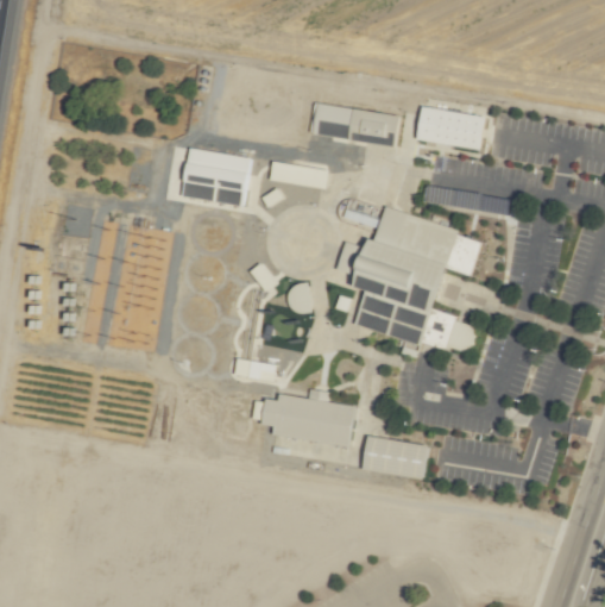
[(399,117),(316,102),(312,133),(395,148),(399,117)]
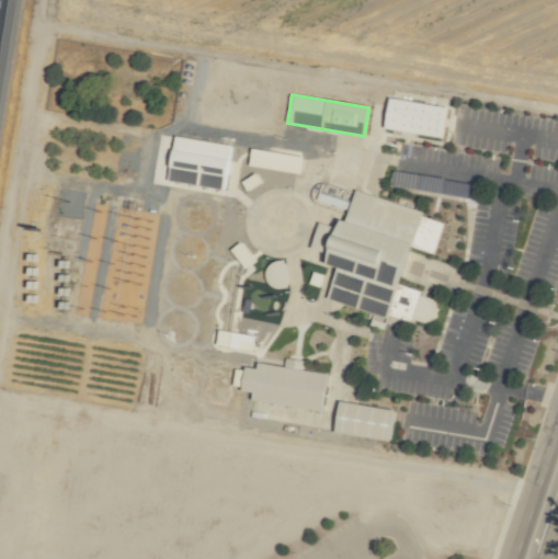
[(443,138),(446,106),(387,100),(384,130),(443,138)]
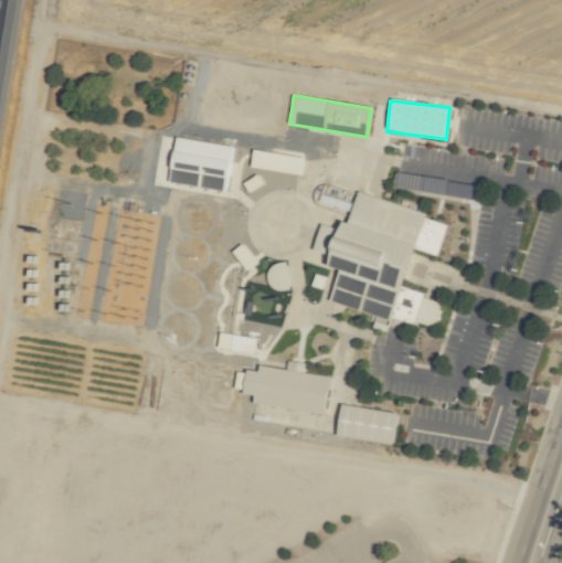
[(252,169),(303,174),(305,157),(253,151),(252,169)]
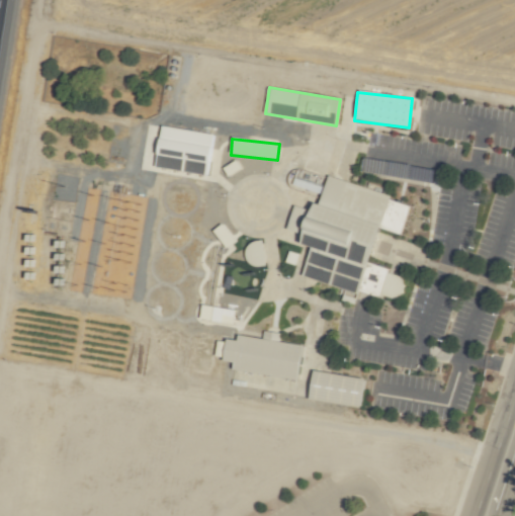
[(304,277),(400,304),(407,276),(366,265),(376,229),(402,236),(410,206),(389,200),(391,194),(327,177),(319,204),(311,202),(309,211),(304,209),(301,219),(291,217),(289,227),(301,230),(297,244),(312,248),(304,277)]
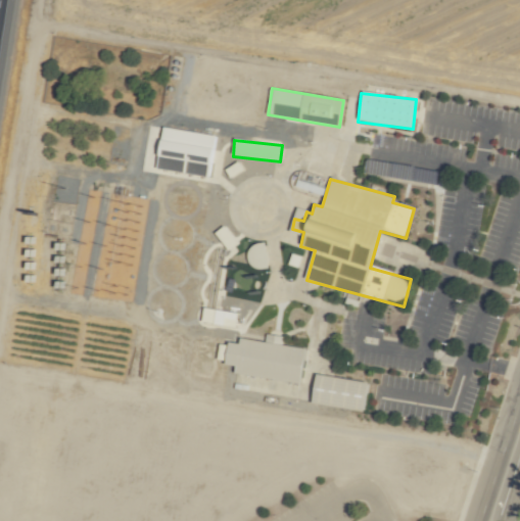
[(268,268),(266,243),(248,245),(250,270),(268,268)]
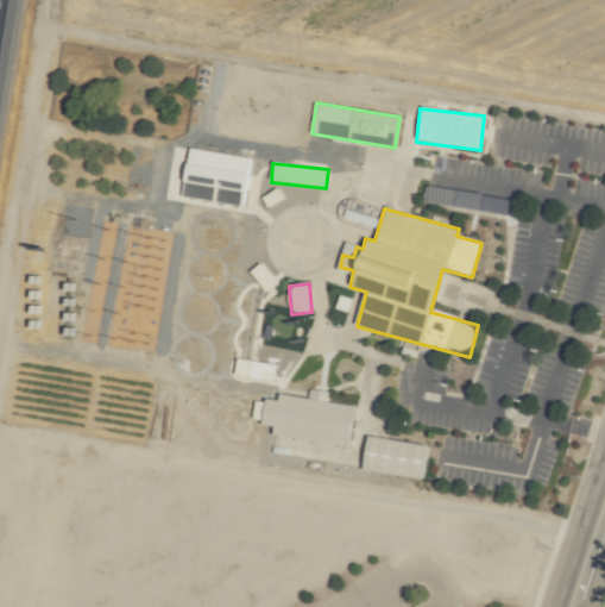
[(350,448),(355,406),(328,402),(329,393),(310,389),(309,399),(278,394),(277,401),(264,399),(260,425),(273,427),(271,436),(350,448)]
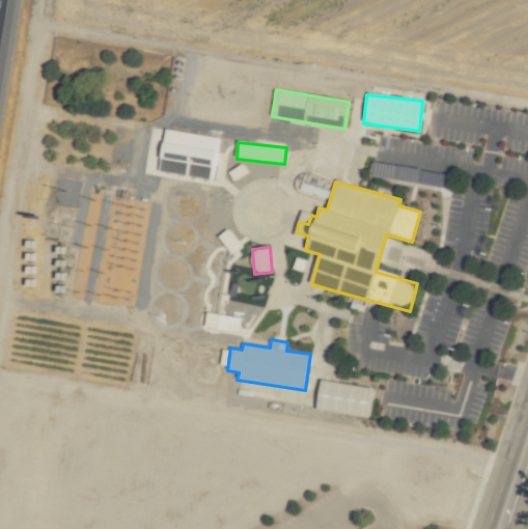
[(315,410),(368,418),(372,388),(320,381),(315,410)]
